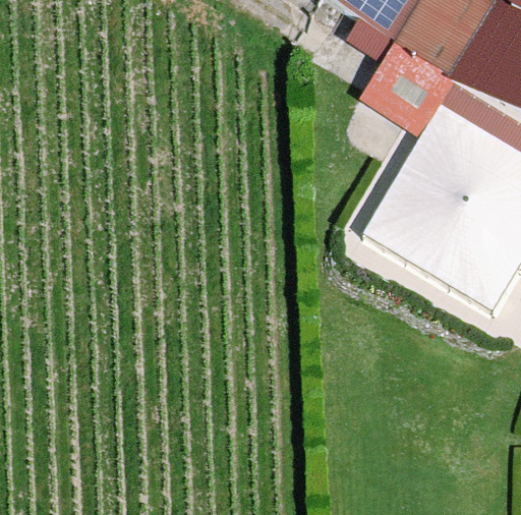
[(336,0),(396,38),(418,0),(336,0)]
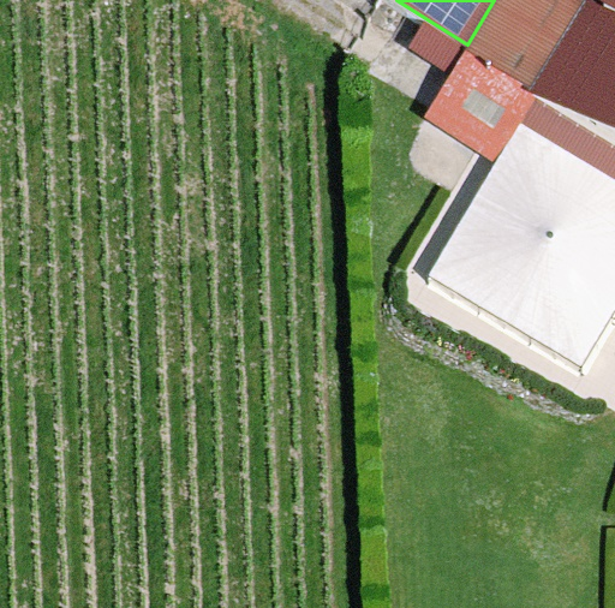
[(494,0),(467,45),(465,51),(531,91),(584,5),(587,0),(598,6),(602,0),(494,0)]
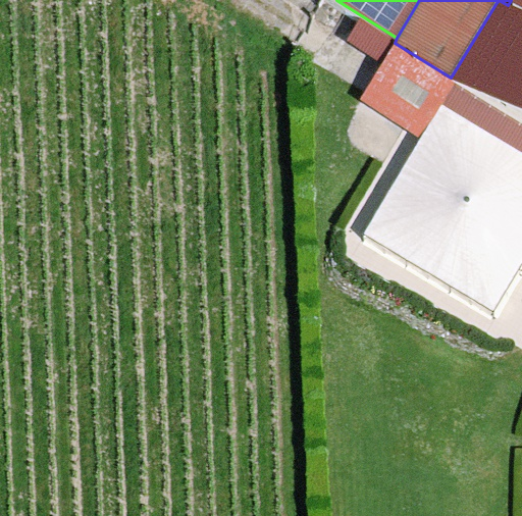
[(511,0),(508,5),(499,0),(496,4),(451,78),(448,82),(453,85),(521,123),(521,0),(511,0)]
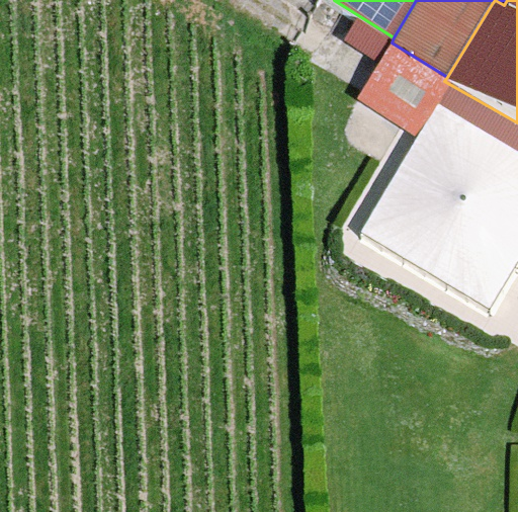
[(447,77),(392,43),(357,96),(418,135),(437,103),(449,84),(444,81),(447,77)]
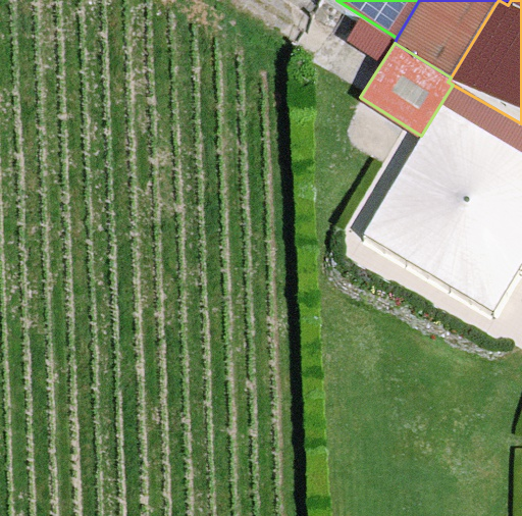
[(521,123),(453,85),(440,104),(521,151),(521,123)]
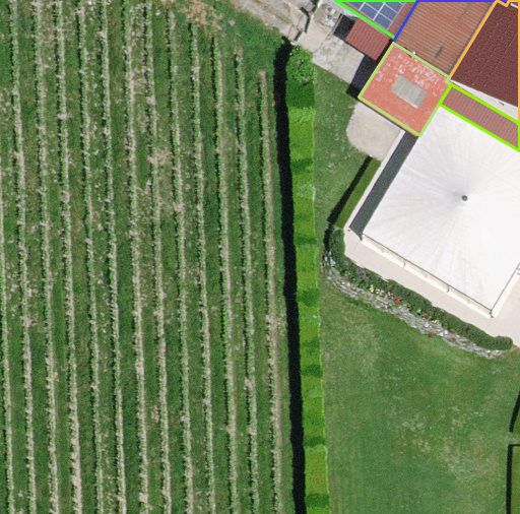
[(519,150),(439,104),(419,135),(362,233),(493,309),(519,263),(519,150)]
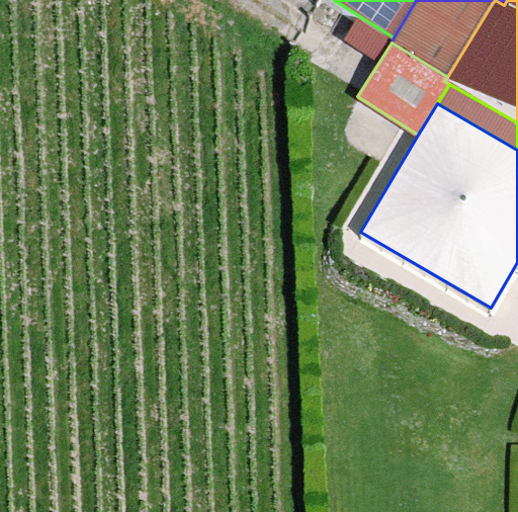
All buildings are outlined.
